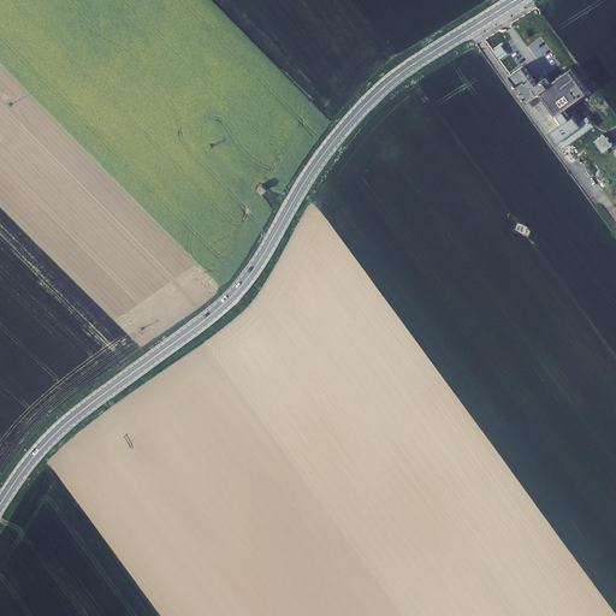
[(495,51),(499,58),(508,52),(503,45),(495,51)]
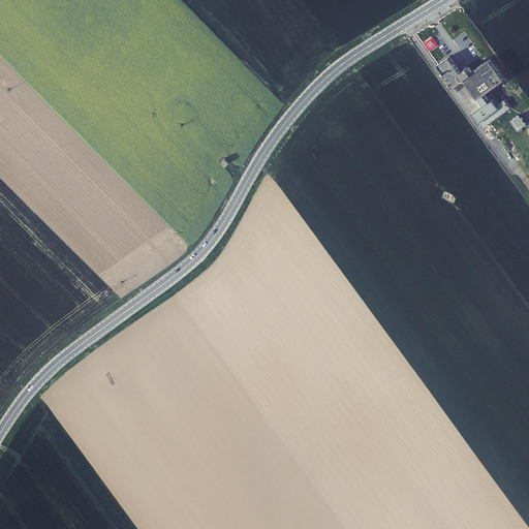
[(467,80),(480,97),(483,95),(488,92),(506,79),(493,60),(476,72),(471,65),(469,65),(461,70),(450,56),(440,64),(448,74),(447,75),(456,87),(467,80)]
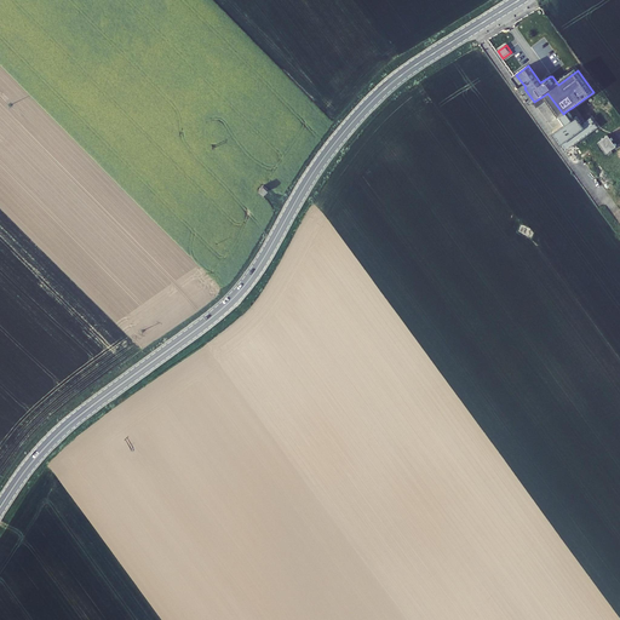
[(572,121),(579,116),(572,108),(566,112),(572,121)]
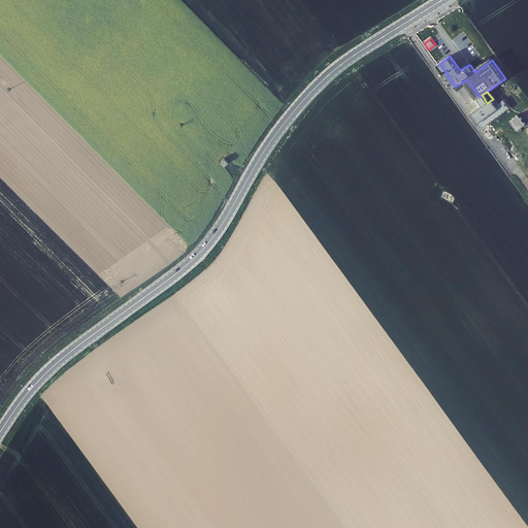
[(485,127),(510,109),(504,100),(499,103),(497,100),(495,102),(493,99),(487,103),(474,112),(485,127)]
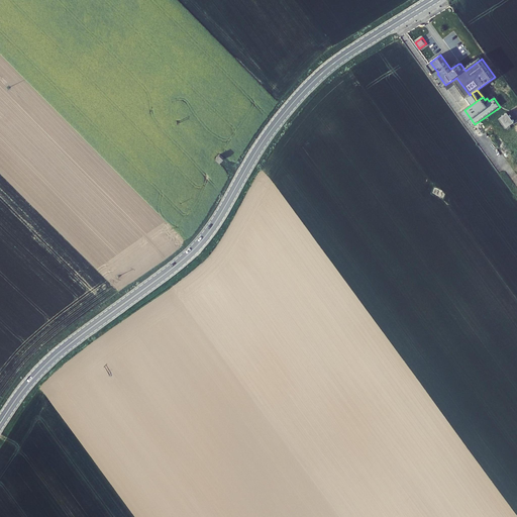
[(508,128),(511,126),(509,124),(515,120),(508,110),(499,116),(508,128)]
